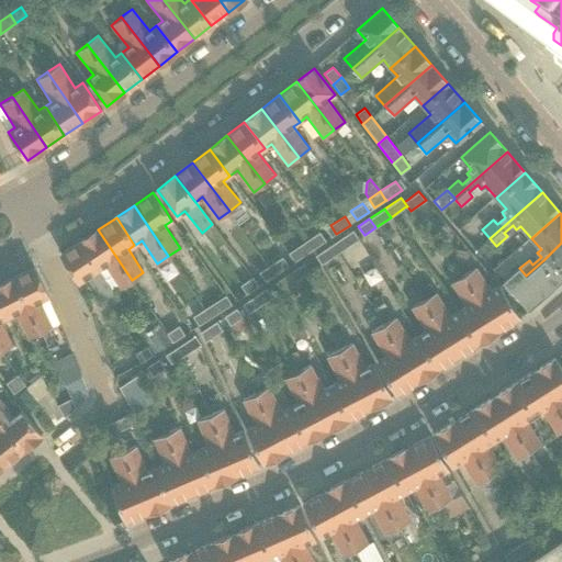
[(98,229),(79,242),(98,269),(105,265),(120,288),(132,280),(98,229)]
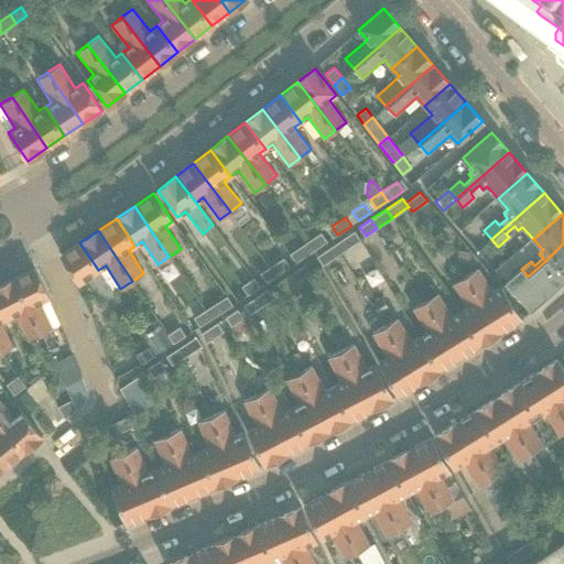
[(322,234),(306,243),(312,252),(327,242),(322,234)]
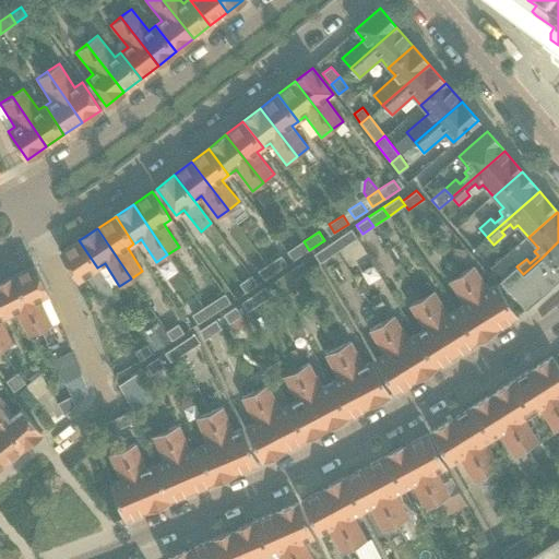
[(343,235),(332,242),(339,250),(348,244),(343,235)]
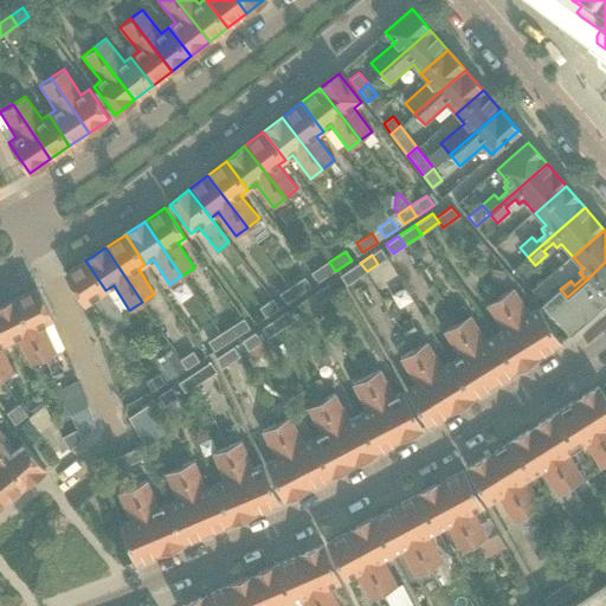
[(105,290),(85,260),(65,274),(85,304),(94,298),(110,323),(122,316),(105,290)]
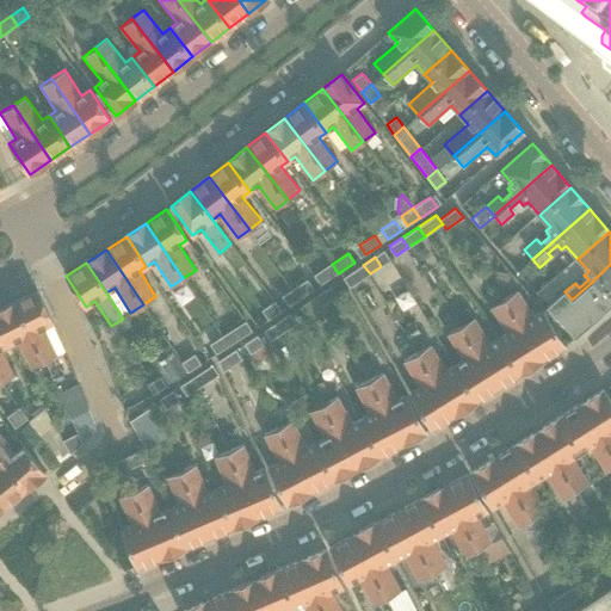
[(332,264),(320,271),(326,281),(338,273),(332,264)]
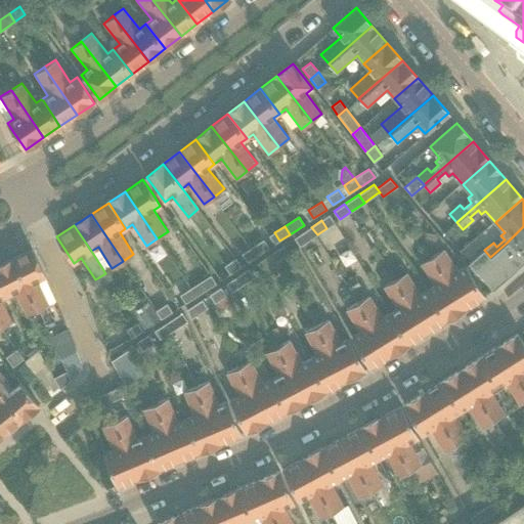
[(523,226),(508,242),(515,249),(518,247),(523,254),(523,226)]
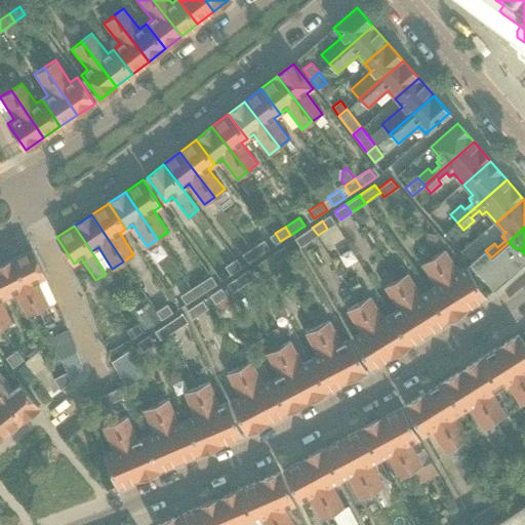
[(312,228),(300,235),(306,243),(318,235),(312,228)]
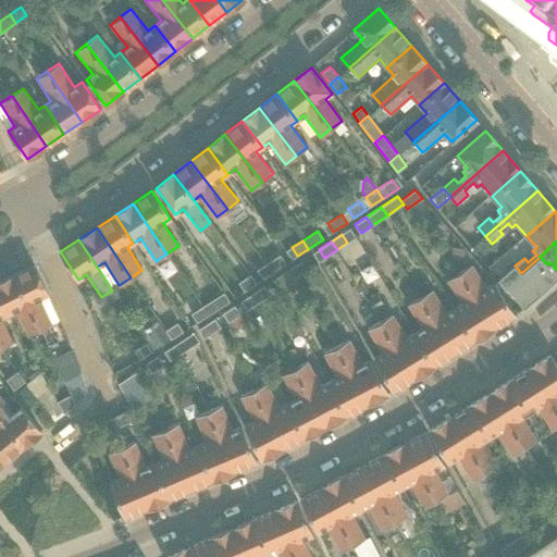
[(280,256),(265,264),(271,273),(285,263),(280,256)]
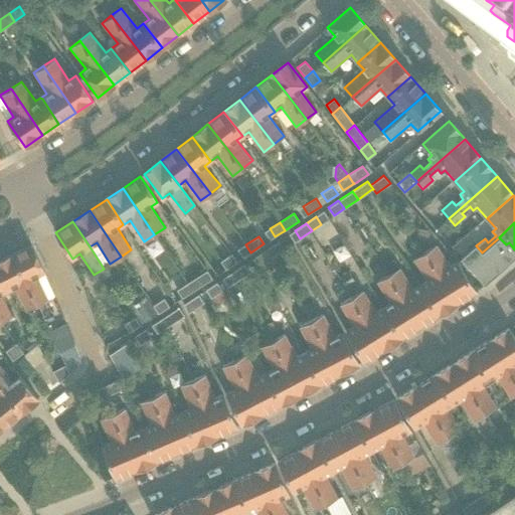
[(466,254),(461,259),(484,285),(507,265),(507,264),(514,256),(514,249),(509,242),(506,244),(499,237),(498,238),(482,252),(476,245),(466,254)]
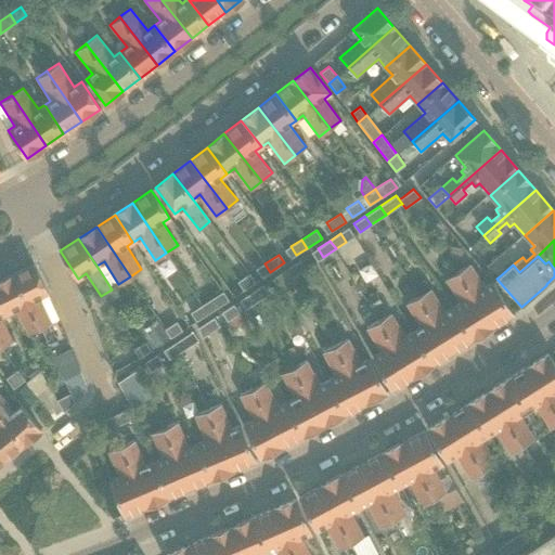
[(299,260),(287,269),(288,269),(293,276),(305,269),(299,260)]
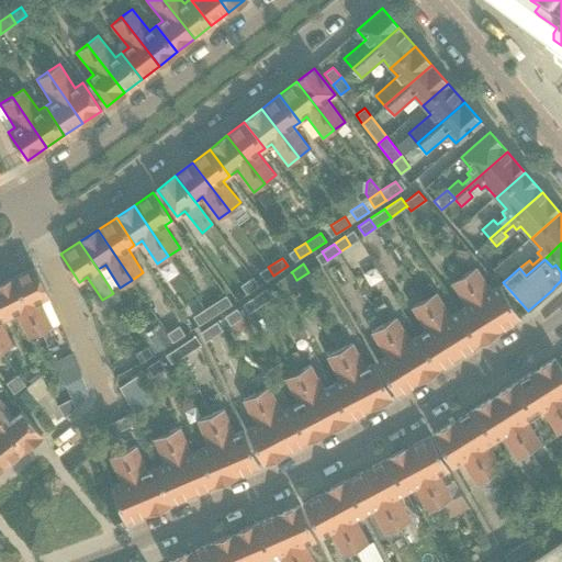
[(34,267),(13,277),(40,332),(52,325),(40,301),(48,296),(34,267)]
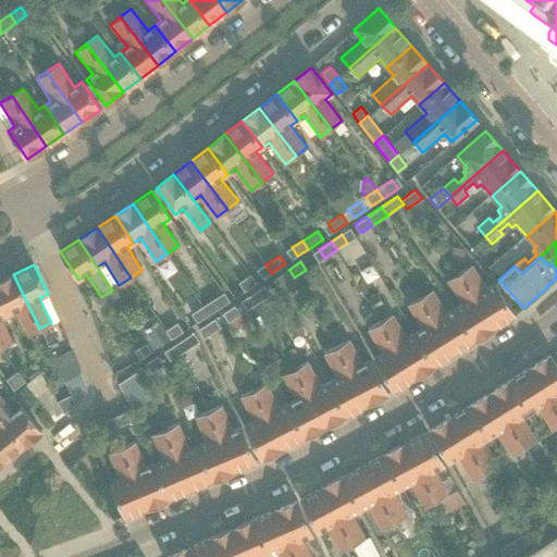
[(265,264),(257,271),(262,279),(271,273),(265,264)]
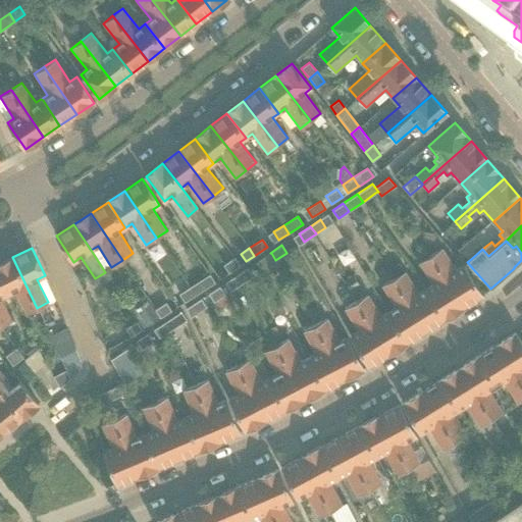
[(442,248),(432,254),(465,307),(472,302),(482,296),(464,265),(456,270),(442,248)]
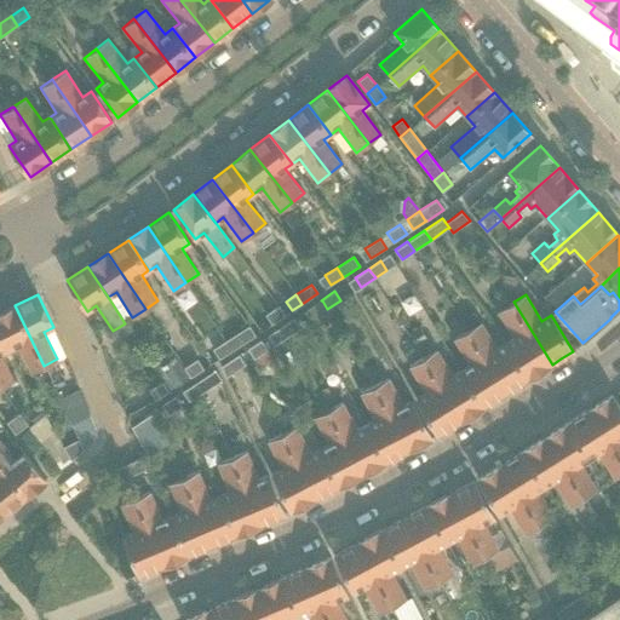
[(322,300),(305,311),(316,327),(332,316),(327,309),(322,300)]
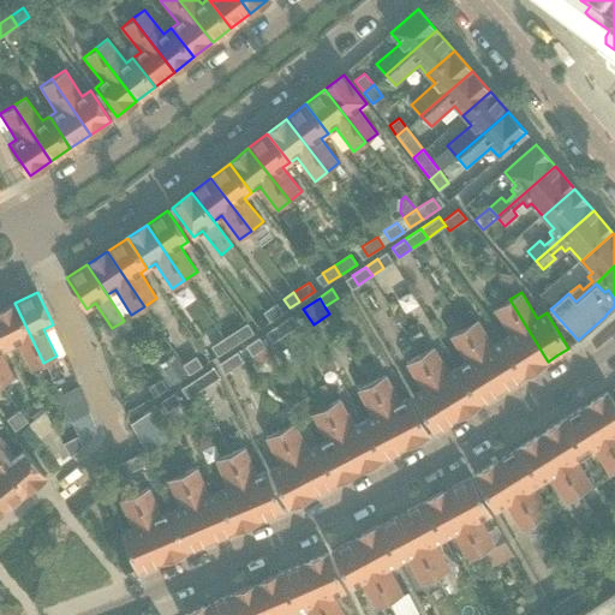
[(509,335),(503,339),(525,375),(548,362),(509,299),(494,309),(509,335)]
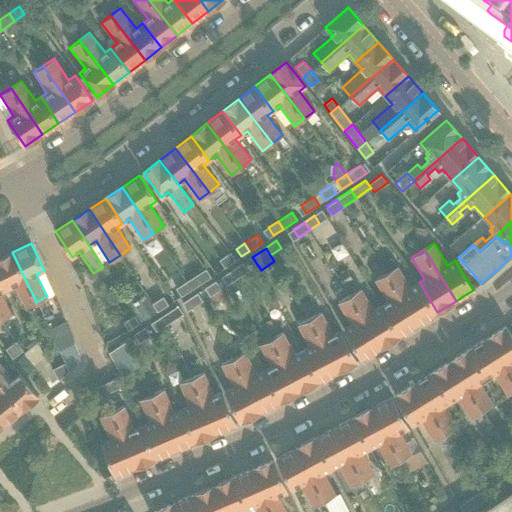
[(12,252),(0,258),(0,273),(8,289),(14,286),(25,307),(29,305),(36,302),(12,252)]
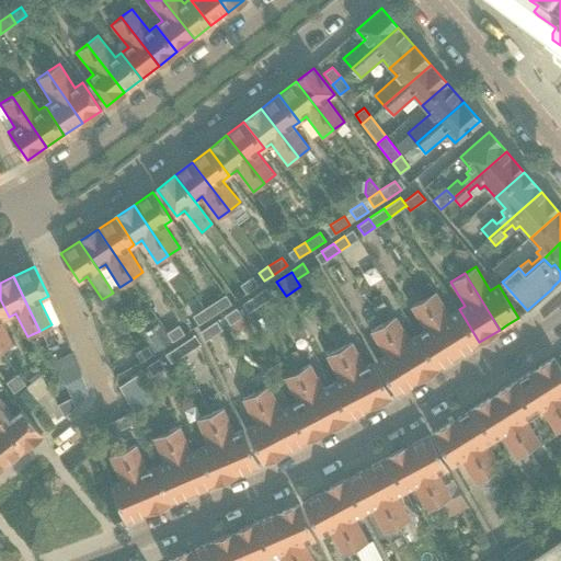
[(252,277),(240,285),(245,294),(258,285),(252,277)]
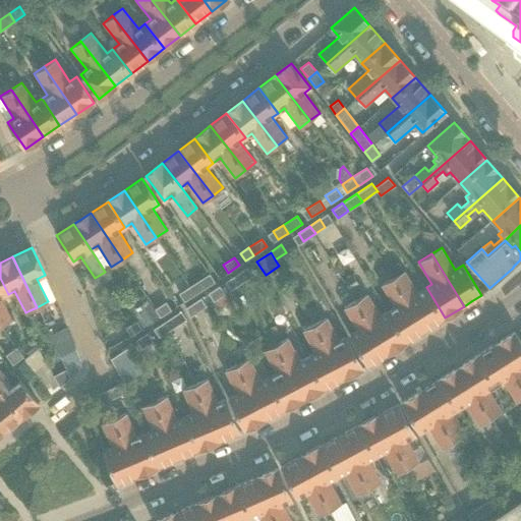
[(246,268),(236,275),(241,283),(252,276),(246,268)]
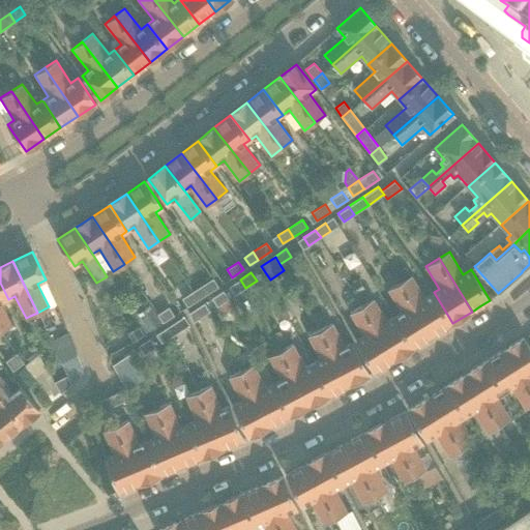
[(411,275),(401,282),(434,335),(452,323),(434,292),(425,297),(411,275)]
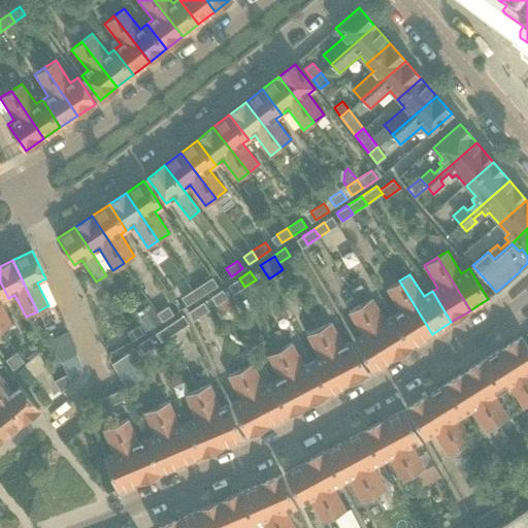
[(239,278),(228,286),(234,294),(244,287),(239,278)]
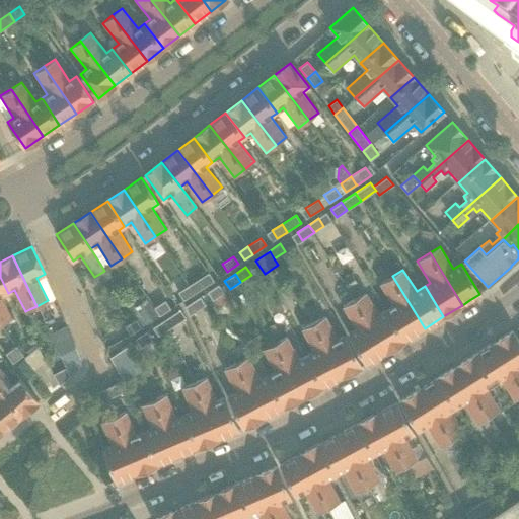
[(204,276),(188,286),(194,294),(210,284),(204,276)]
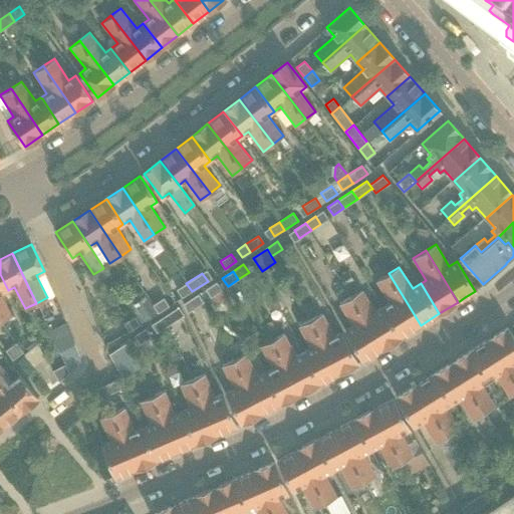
[(348,273),(339,278),(344,285),(352,280),(348,273)]
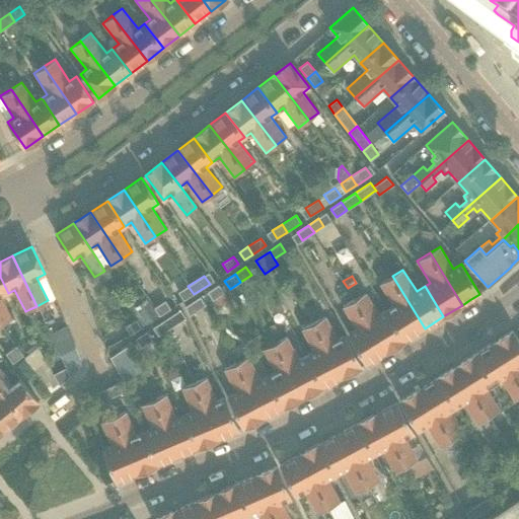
[(392,306),(387,309),(405,340),(425,328),(392,276),(379,284),(392,306)]
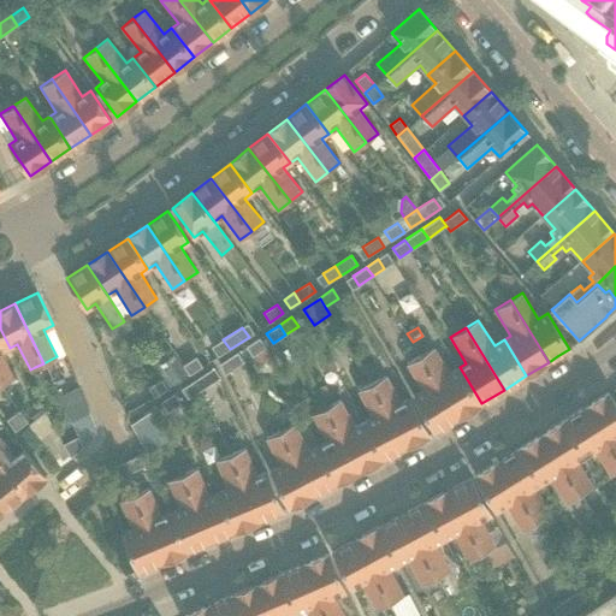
[(0,329),(0,383),(0,384),(13,378),(1,351),(10,348),(0,329)]
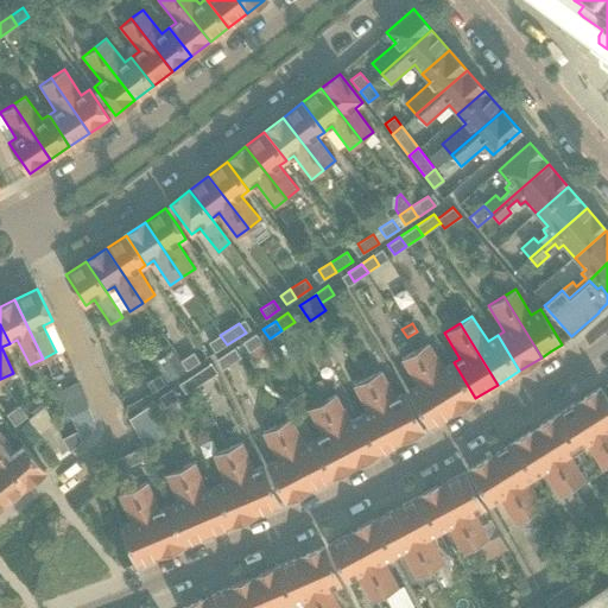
[(257,334),(242,342),(249,352),(263,343),(257,334)]
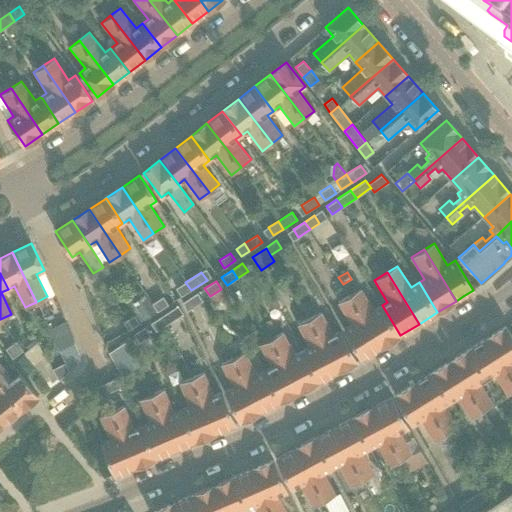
[(185,282),(175,289),(181,297),(191,290),(185,282)]
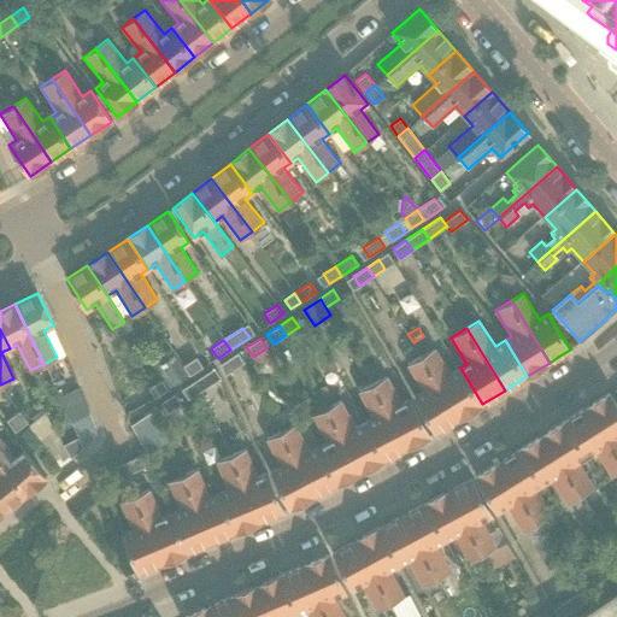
[(435,348),(422,357),(459,418),(482,404),(460,368),(451,374),(435,348)]
